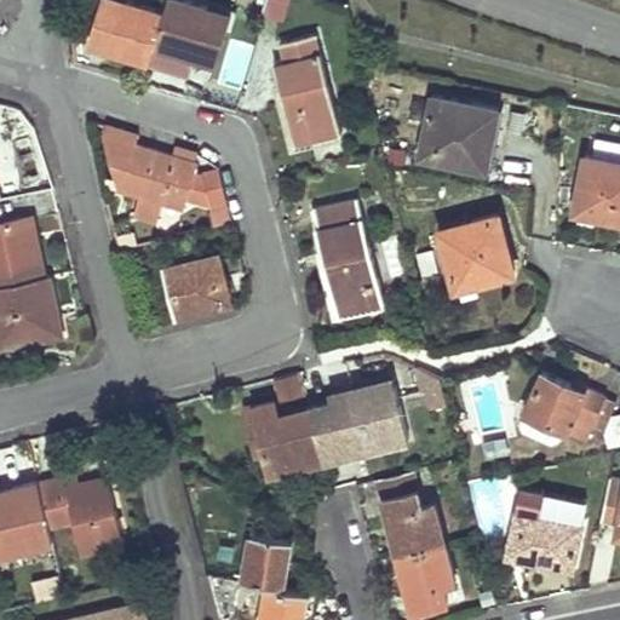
[(150,57),(155,42),(164,12),(126,0),(99,0),(89,39),(112,46),(114,39),(130,44),(127,51),(138,55),(150,57)]
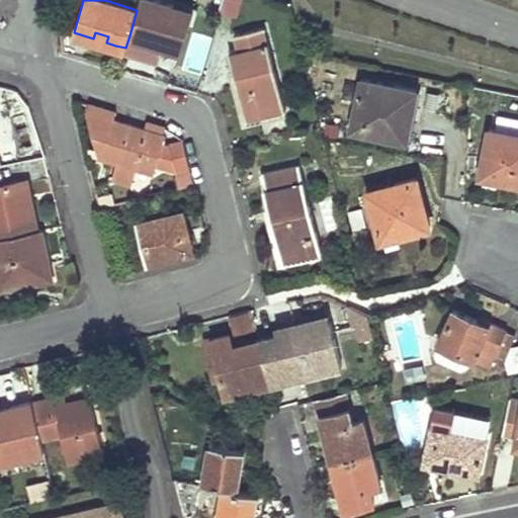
[(140,0),(137,10),(130,35),(146,40),(148,34),(162,38),(160,45),(182,51),(193,11),(157,0),(140,0)]
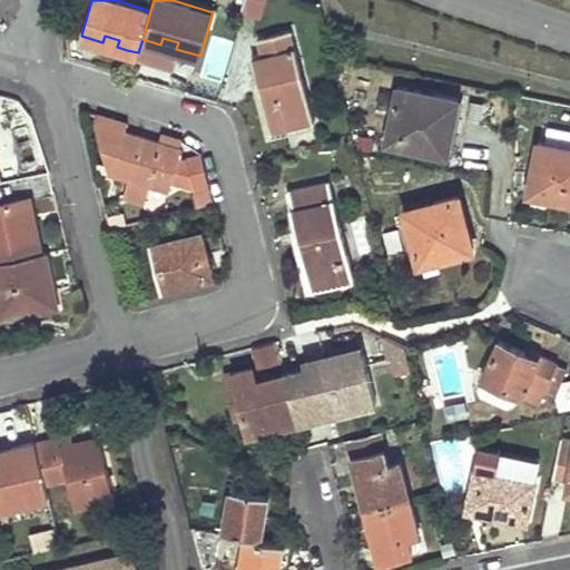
[(282,0),(245,0),(243,11),(276,20),(282,0)]
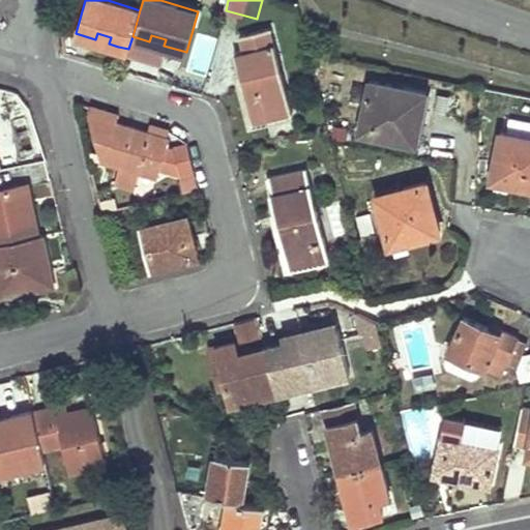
[(239,34),(241,42),(242,51),(234,52),(252,121),(292,112),(270,27),(239,34)]
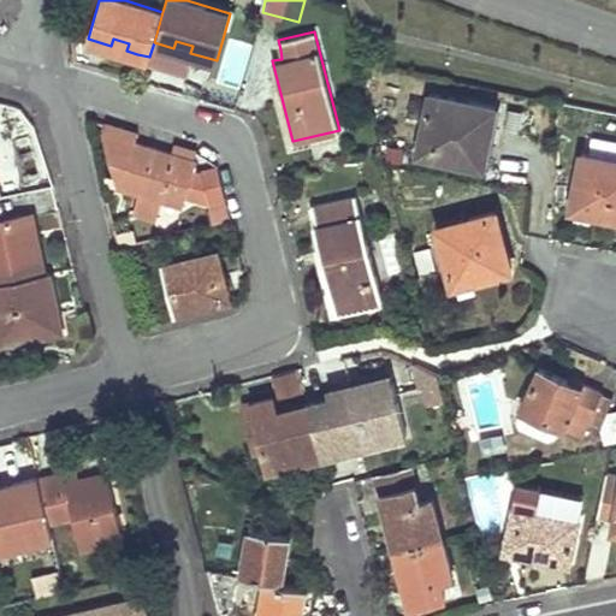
[(111,46),(126,51),(129,43),(113,39),(111,46)]
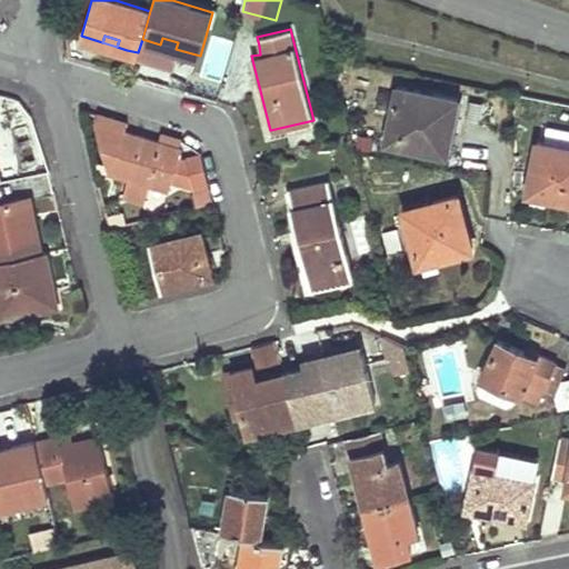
[(178,42),(162,38),(160,45),(176,49),(178,42)]
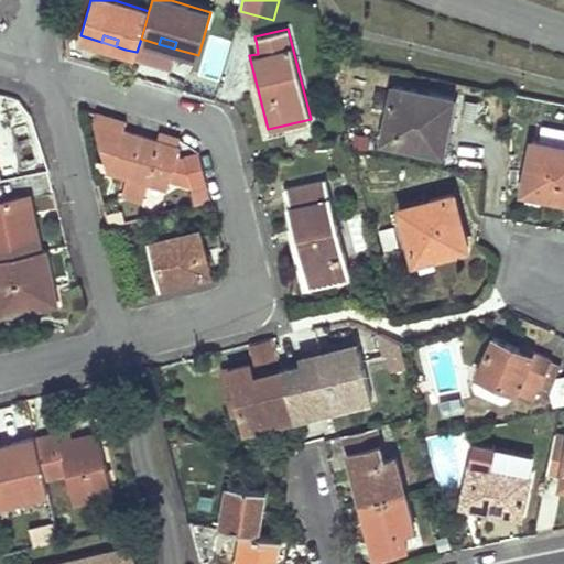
[(442,122),(445,122),(448,123),(453,99),(393,85),(382,140),(436,152),(442,122)]
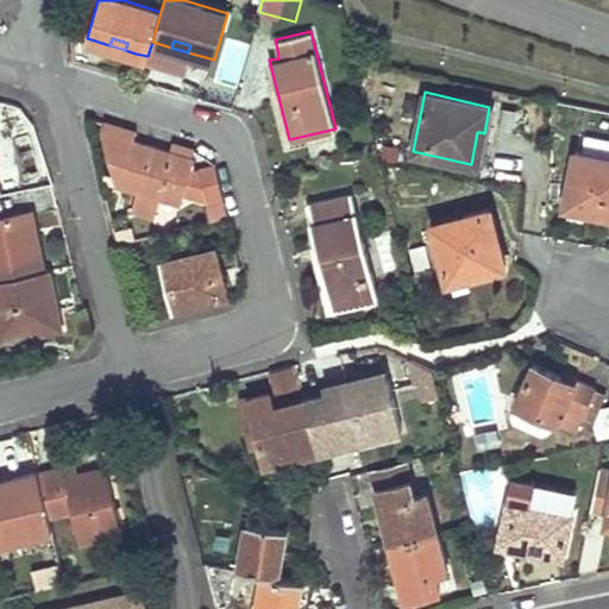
[(135,135),(117,129),(115,136),(132,142),(133,142),(135,135)]
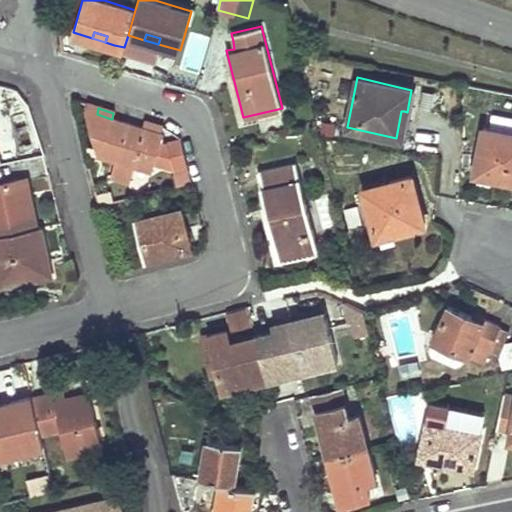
[(321,130),(328,128),(335,126),(331,110),(317,113),(321,130)]
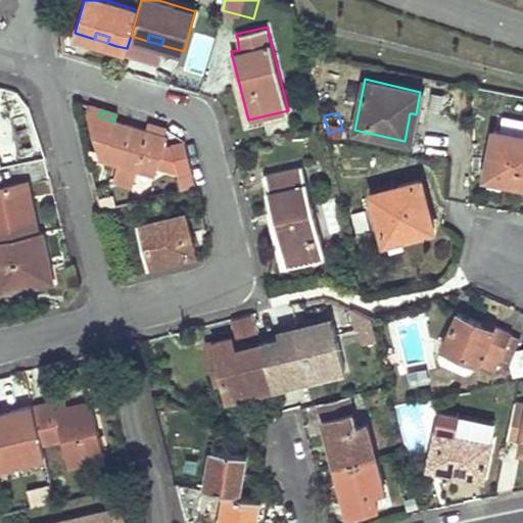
[(164,136),(114,122),(113,122),(99,116),(88,113),(99,158),(116,163),(111,181),(132,187),(137,169),(153,174),(156,165),(176,172),(169,146),(162,145),(164,136)]
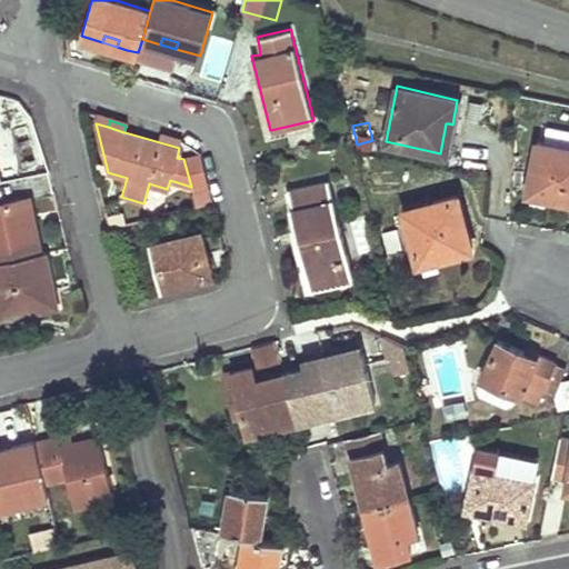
[(527,193),(553,200),(568,202),(568,149),(538,143),(527,193)]
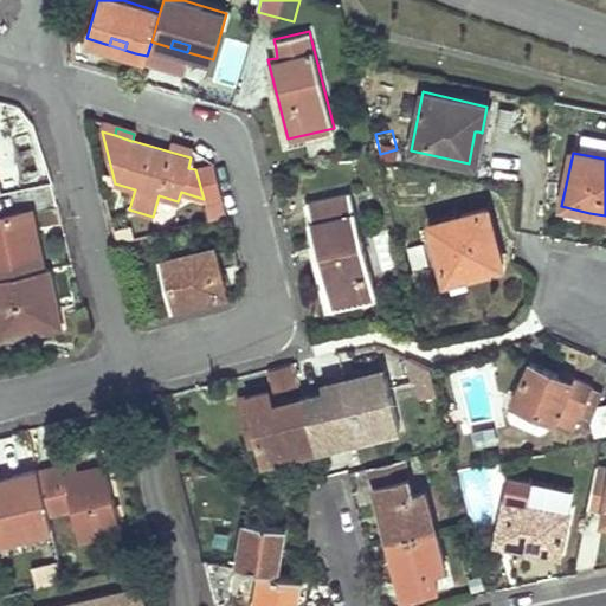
[(308,221),(318,263),(329,304),(375,292),(349,191),(307,201),(311,220),(308,221)]
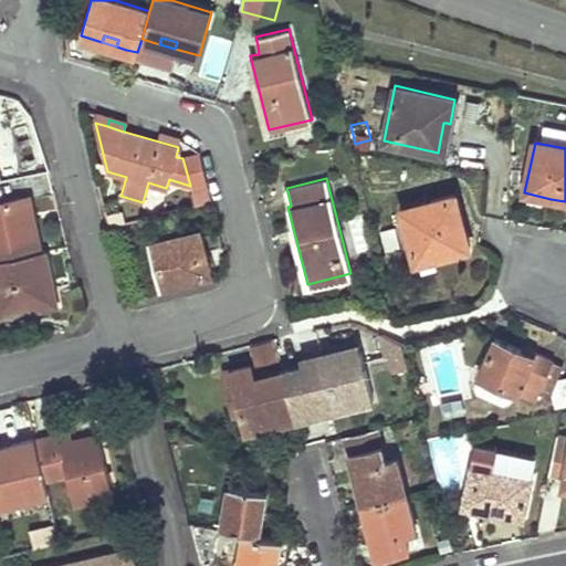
[(192,191),(196,203),(211,200),(208,188),(192,191)]
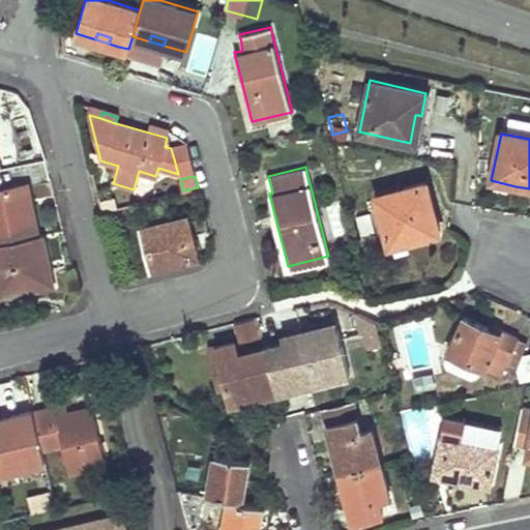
[(390,244),(415,238),(439,232),(425,182),(377,195),(390,244)]
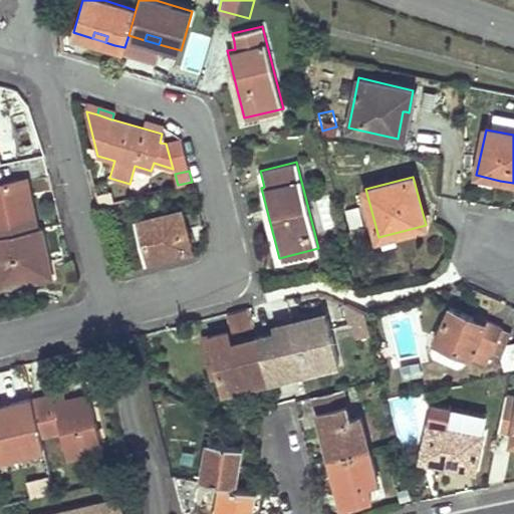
[(0,235),(37,227),(33,210),(29,210),(22,178),(0,183),(0,235)]
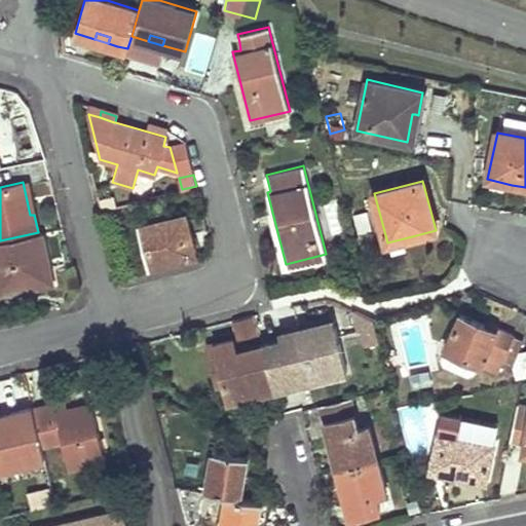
[(27,182),(23,182),(30,215),(34,215),(27,182)]
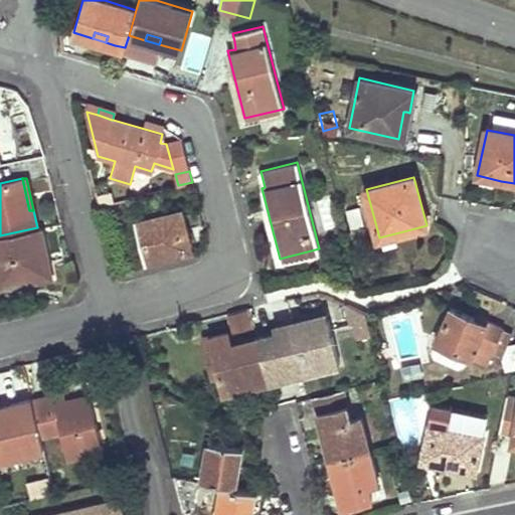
[(145,261),(169,255),(193,249),(183,209),(135,221),(139,235),(145,261)]
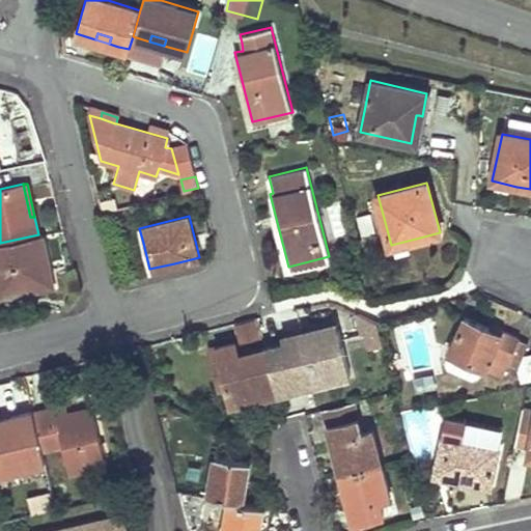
[(40,234),(38,234),(0,243),(0,295),(22,289),(21,284),(33,282),(34,287),(54,283),(43,233),(40,234)]
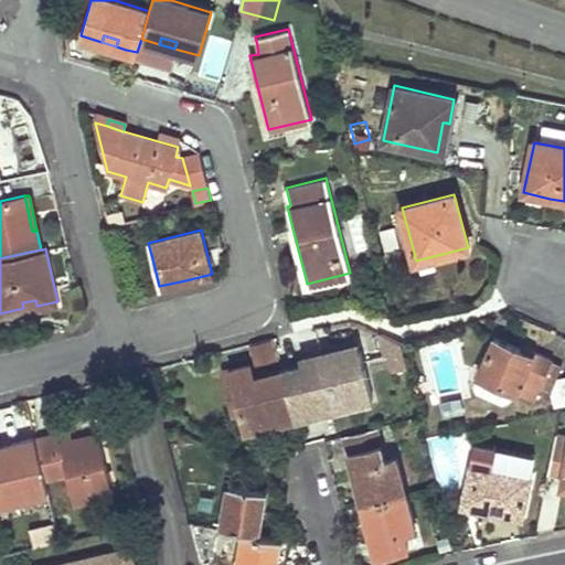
[(279,361),(274,339),(262,342),(251,344),(256,366),(279,361)]
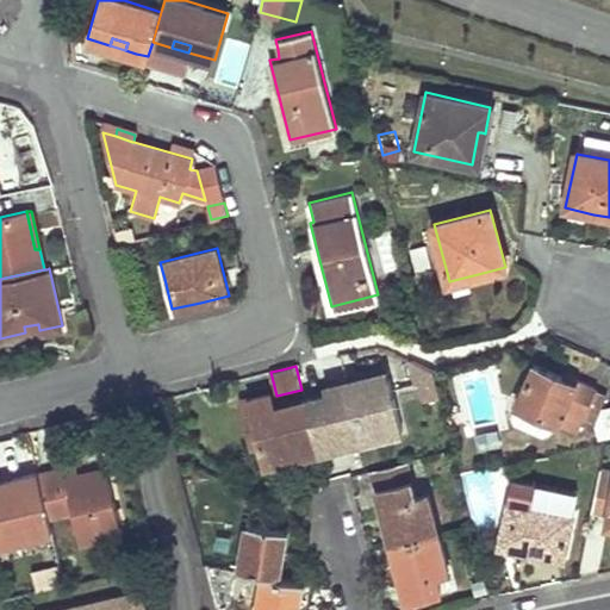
[(419,391),(435,392),(436,367),(421,367),(419,391)]
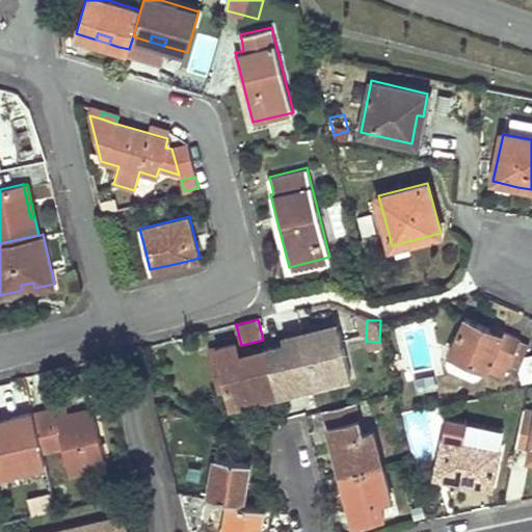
[(517,371),(523,360),(527,348),(499,335),(498,338),(464,323),(446,365),(448,372),(473,382),(479,379),(483,370),(500,377),(505,366),(517,371)]
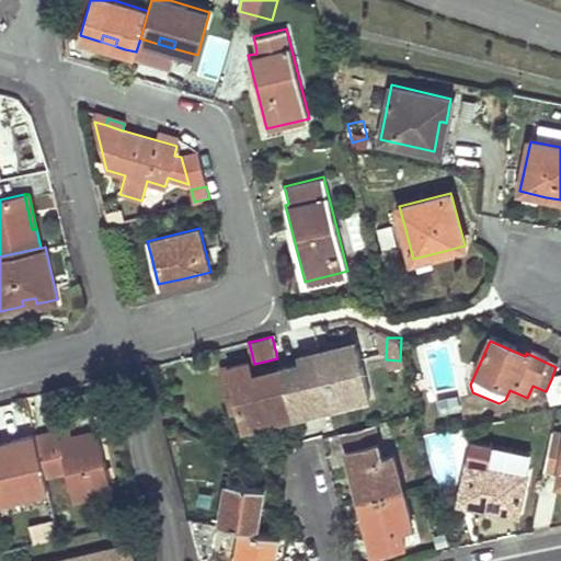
[(357,350),(282,368),(294,413),(369,396),(357,350)]
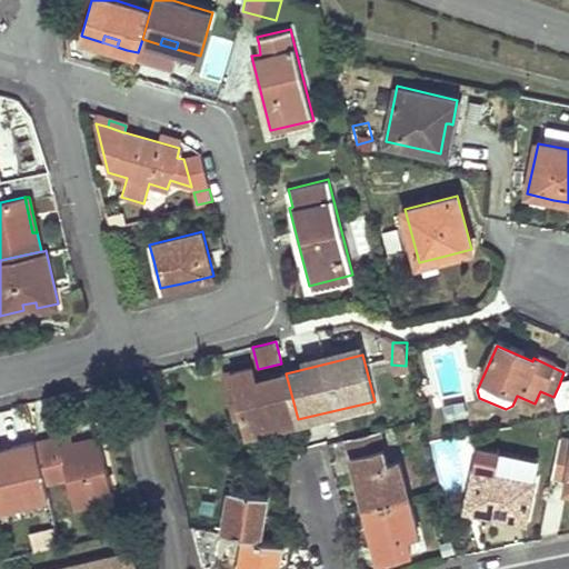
[(257,381),(256,376),(253,369),(227,376),(235,409),(243,407),(249,431),(298,419),(286,373),(257,381)]
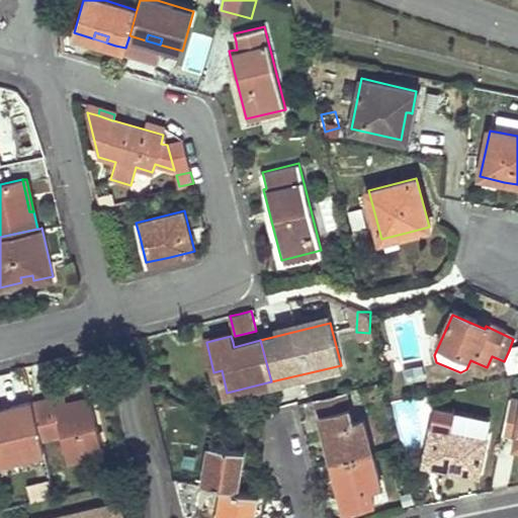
[(372,453),(371,451),(362,418),(352,420),(344,391),(316,398),(332,463),(372,453)]
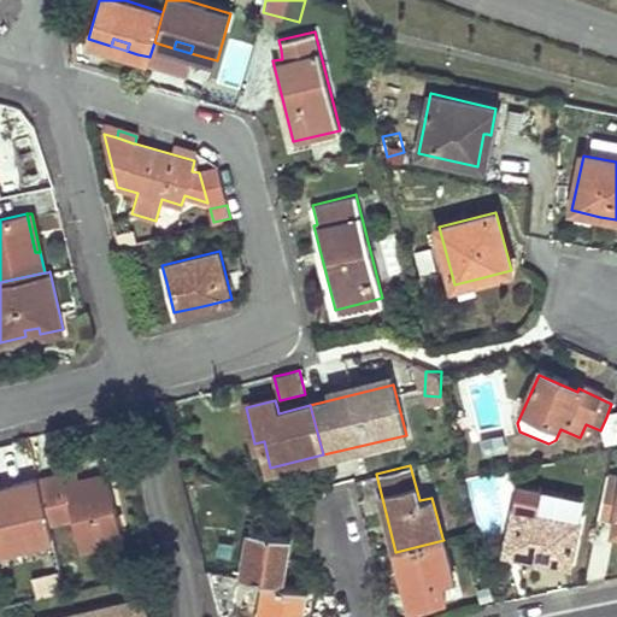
[(76,469),(58,474),(60,485),(80,480),(76,469)]
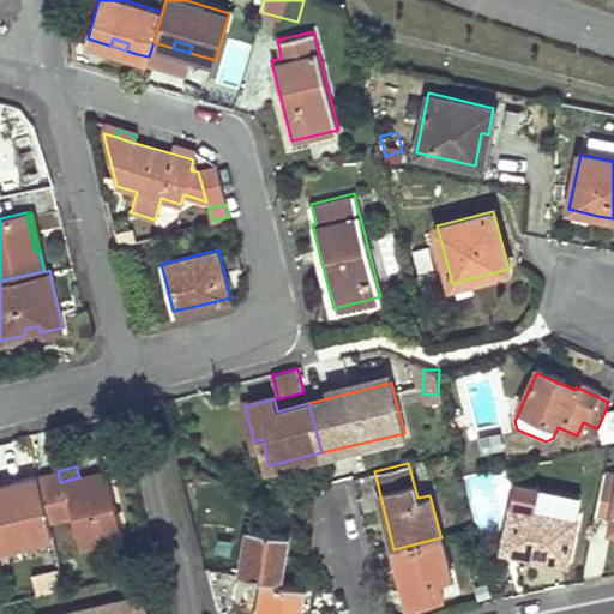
[(38,476),(40,485),(47,515),(71,509),(71,513),(79,546),(121,536),(106,470),(79,477),(60,482),(58,471),(38,476)]
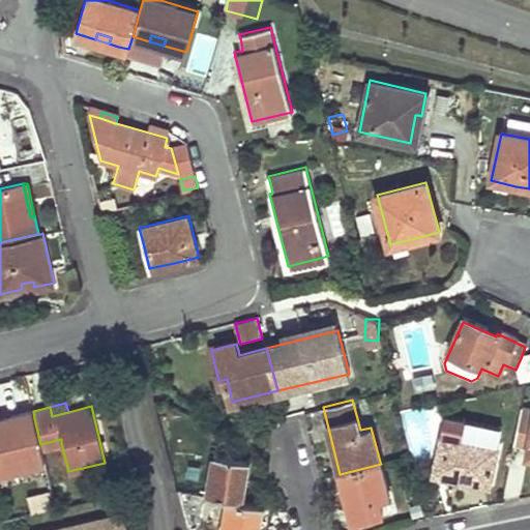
[(405,409),(410,453),(435,450),(430,406),(405,409)]
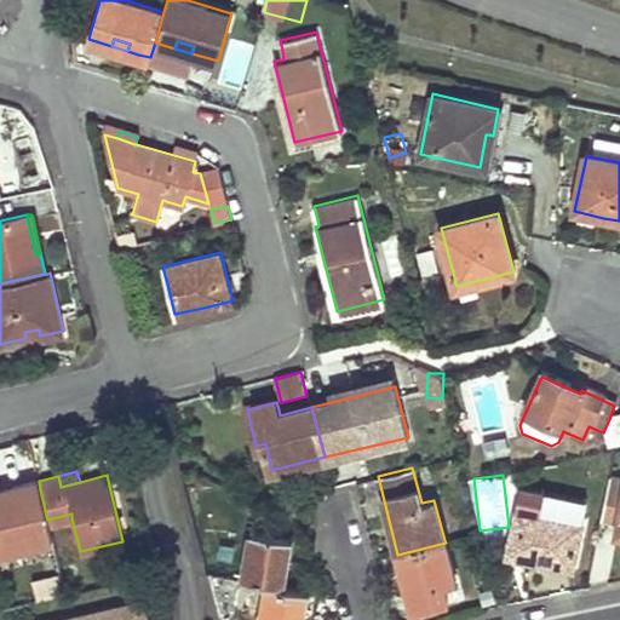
[(616,533),(619,534),(619,481),(610,478),(601,521),(619,524),(616,533)]
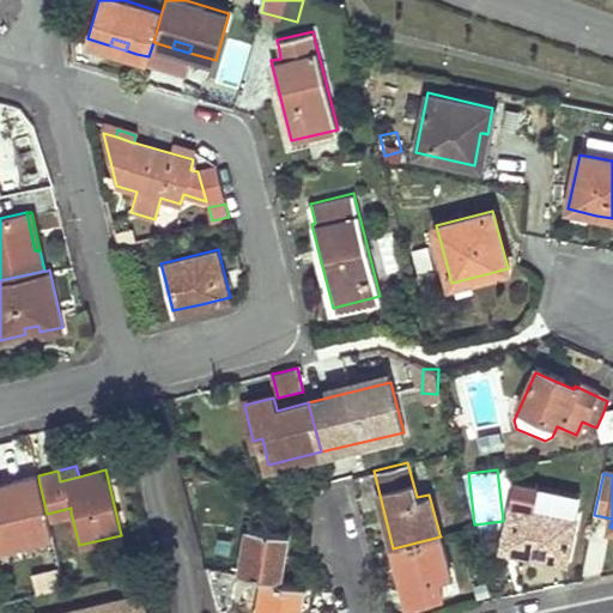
[(38,475),(16,481),(18,489),(40,484),(38,475)]
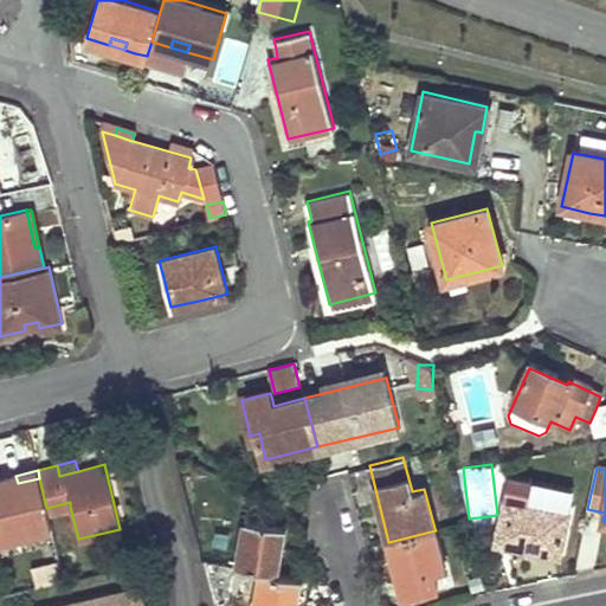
[(15,476),(2,479),(0,478),(0,532),(1,539),(51,527),(47,511),(46,508),(39,478),(18,483),(15,476)]
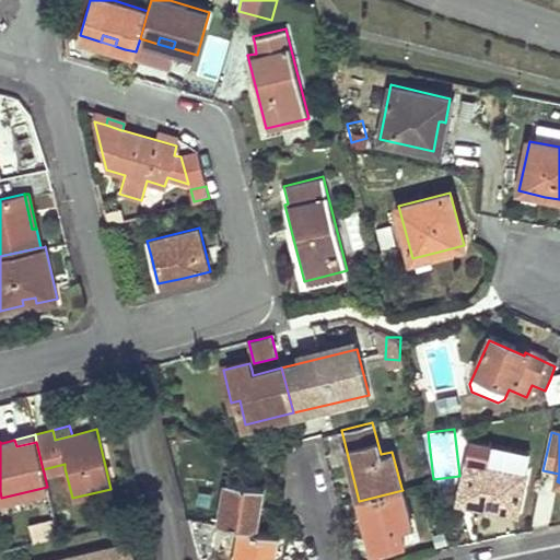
[(459,501),(488,508),(517,514),(526,475),(489,467),(493,445),(473,440),(459,501)]
